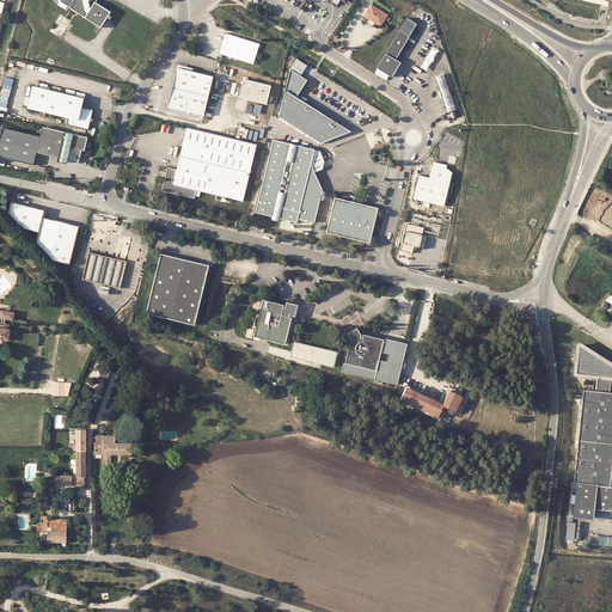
[(61,0),(61,1),(72,8),(79,13),(102,26),(106,18),(111,11),(96,2),(97,0),(61,0)]
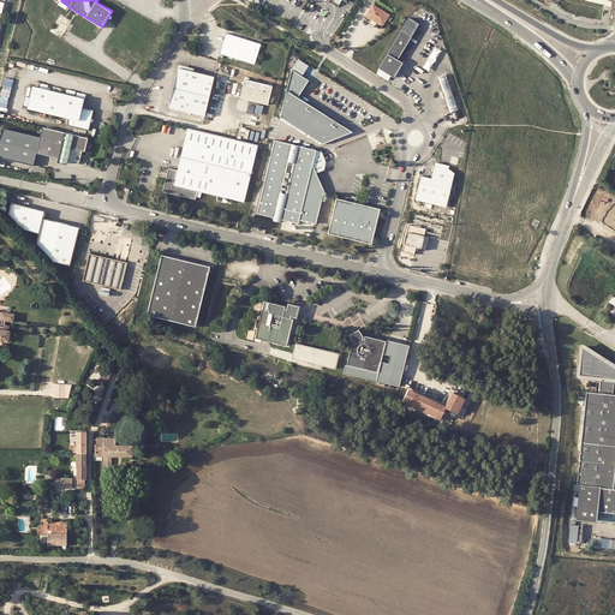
[(374,7),(366,18),(383,28),(389,17),(374,7)]
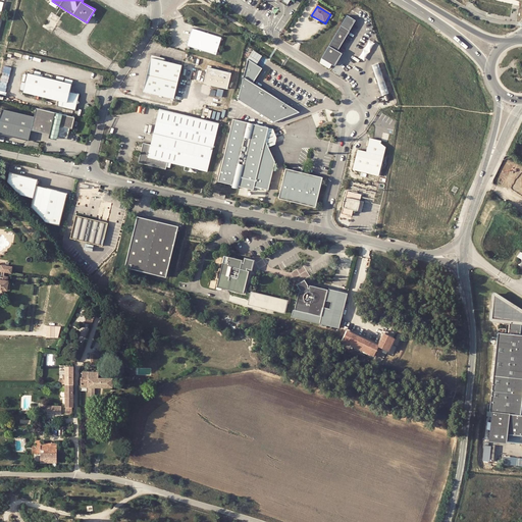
[(330,41),(319,58),(321,59),(336,69),(343,59),(345,56),(338,52),(351,33),(358,21),(347,14),(340,25),(330,41)]
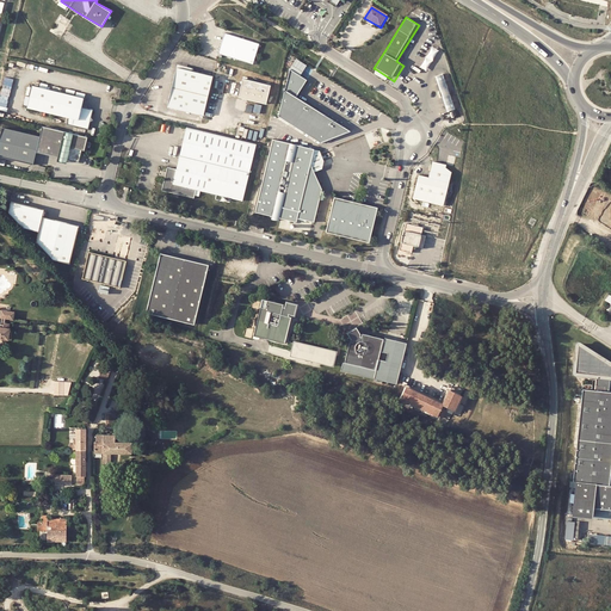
[(217,53),(252,63),(258,43),(223,32),(217,53)]
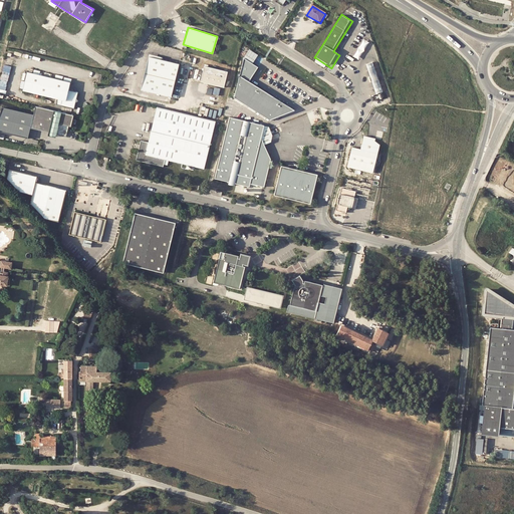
[(359,47),(358,47),(364,50),(369,42),(363,39),(359,47)]
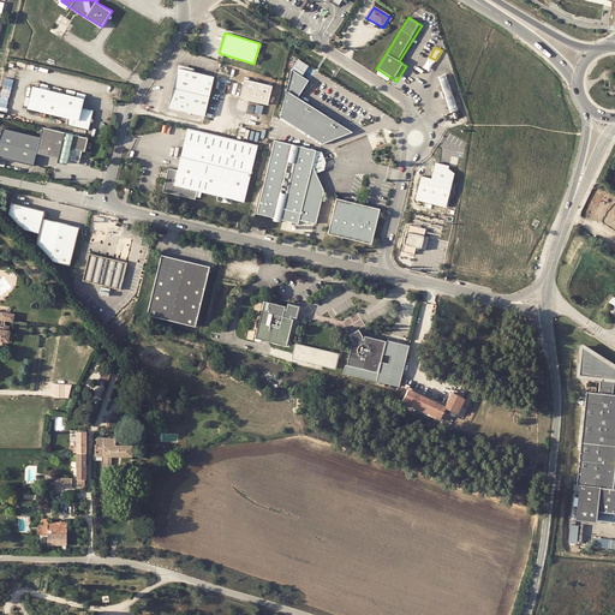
[(430,71),(435,60),(429,57),(423,67),(430,71)]
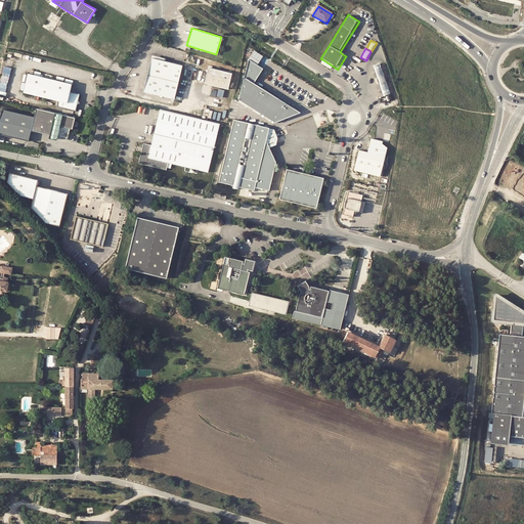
[(258,63),(263,56),(254,51),(250,58),(258,63)]
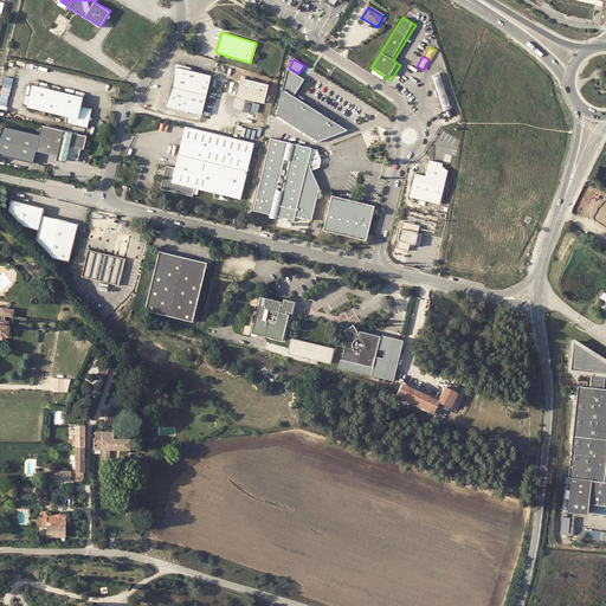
[(202,116),(213,77),(202,75),(204,72),(194,70),(194,72),(178,68),(167,107),(202,116)]
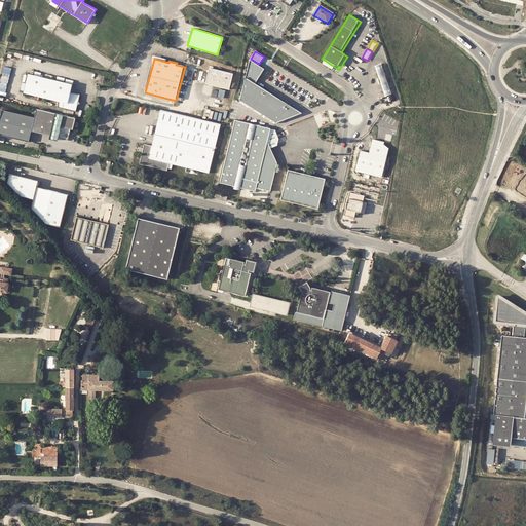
[(264,69),(249,60),(239,100),(275,123),(302,112),(255,83),(264,69)]
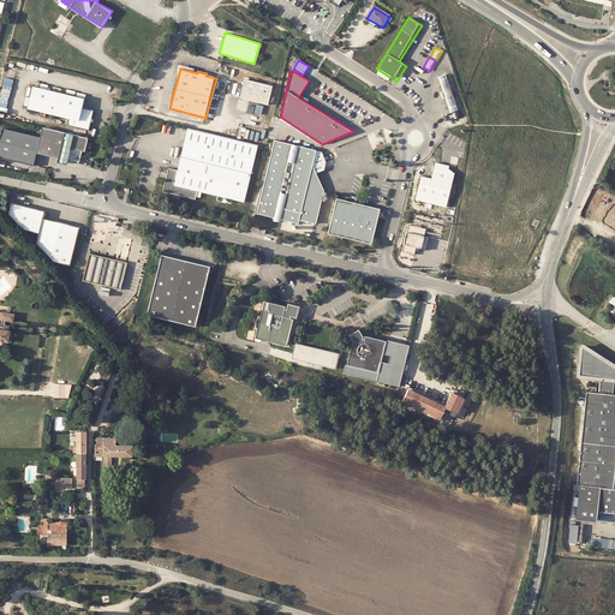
[(437,79),(449,115),(458,112),(446,77),(437,79)]
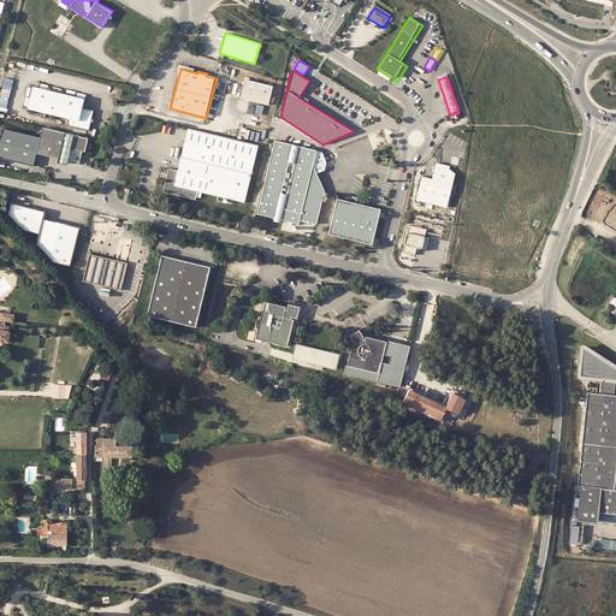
[(273,86),(246,78),(240,99),(268,106),(273,86)]
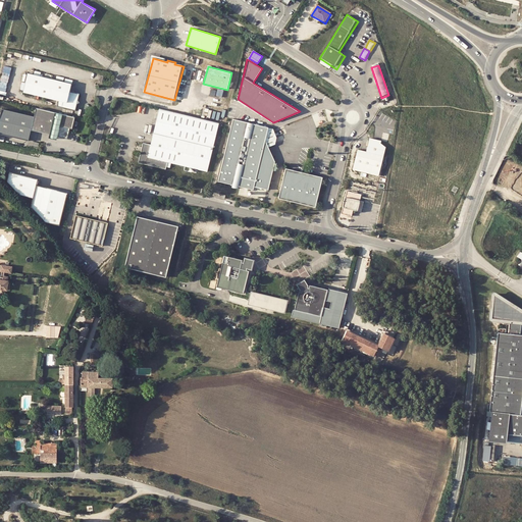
[(74,104),(75,101),(79,101),(80,94),(70,92),(71,85),(28,73),(23,93),(59,101),(57,108),(75,112),(77,105),(74,104)]
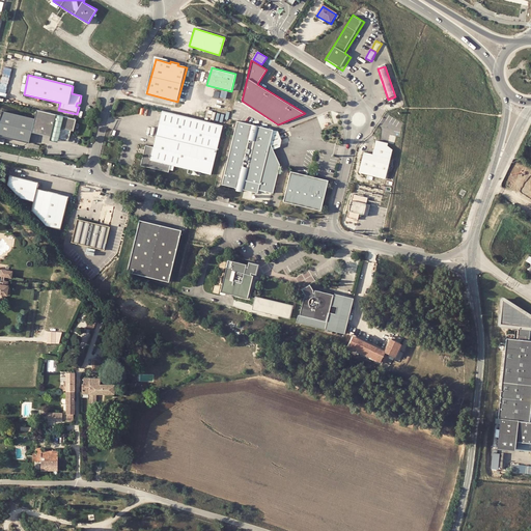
[(29,141),(34,118),(2,110),(0,116),(0,135),(28,142),(29,141)]
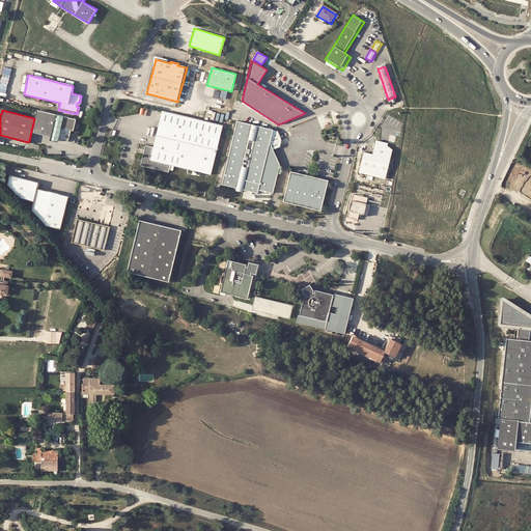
[(71,131),(74,132),(77,119),(36,110),(34,118),(31,133),(38,134),(53,137),(61,139),(63,130),(71,131)]
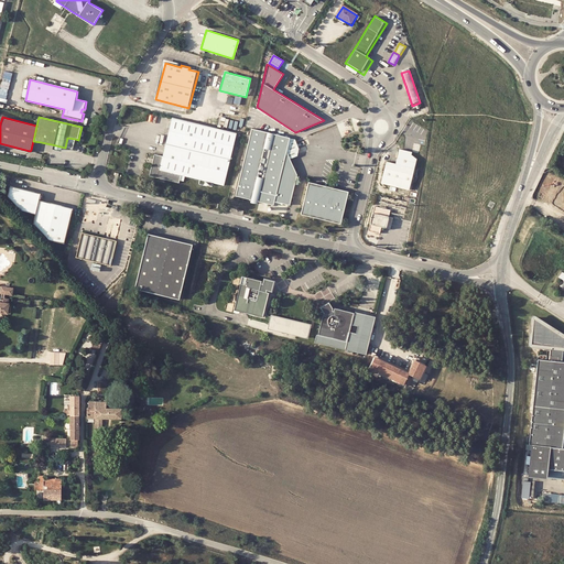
[(225,186),(238,133),(196,123),(173,118),(164,156),(161,171),(182,176),(225,186)]
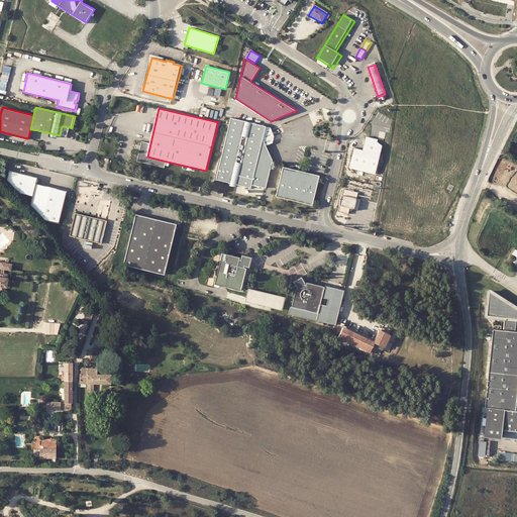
[(216,180),(230,184),(229,186),(235,187),(236,185),(251,188),(251,185),(266,188),(273,161),(267,145),(273,143),(274,136),(271,128),(230,118),(216,180)]
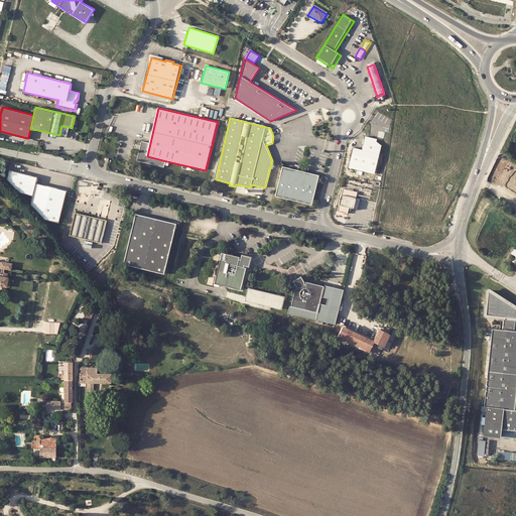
[(68,131),(69,129),(69,127),(61,126),(59,135),(61,135),(63,135),(65,134),(67,132),(68,131)]
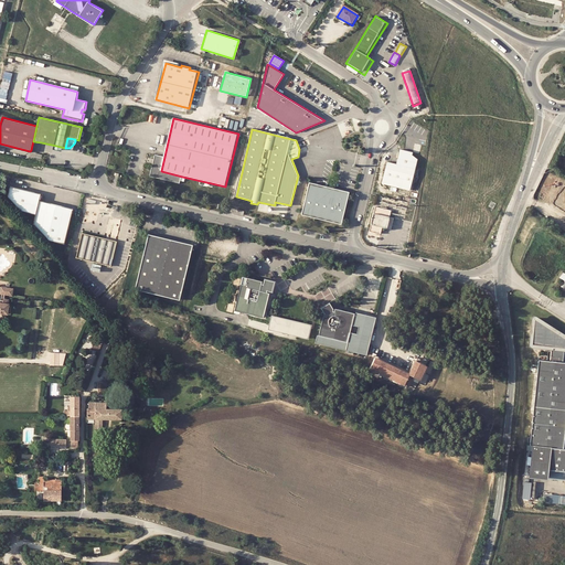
[(41,142),(33,141),(31,150),(39,151),(41,142)]
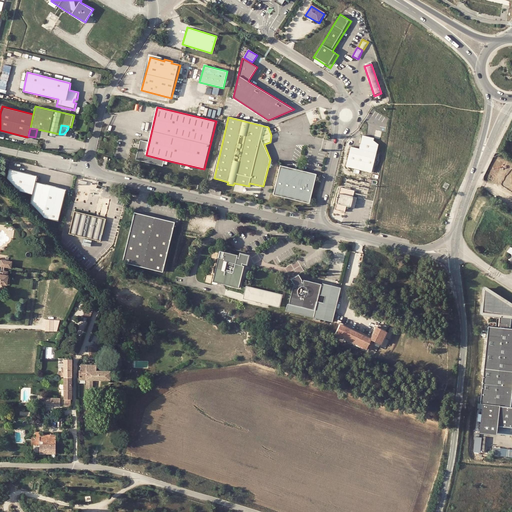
[(372,173),(378,145),(373,140),(374,138),(362,135),(359,148),(350,146),(345,167),(372,173)]
